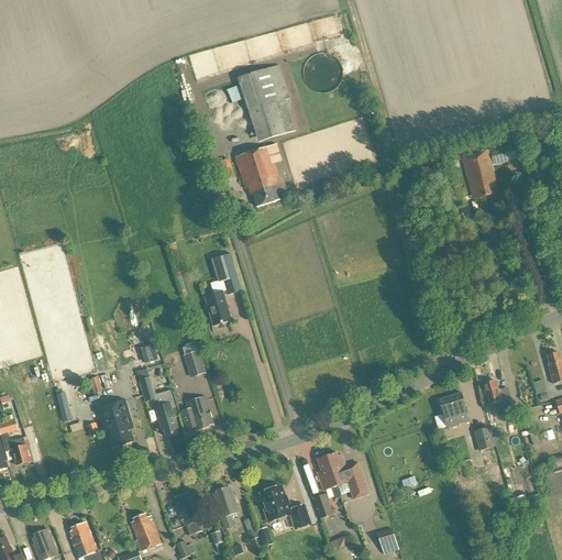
[(277,63),(237,75),(256,141),(297,129),(277,63)]
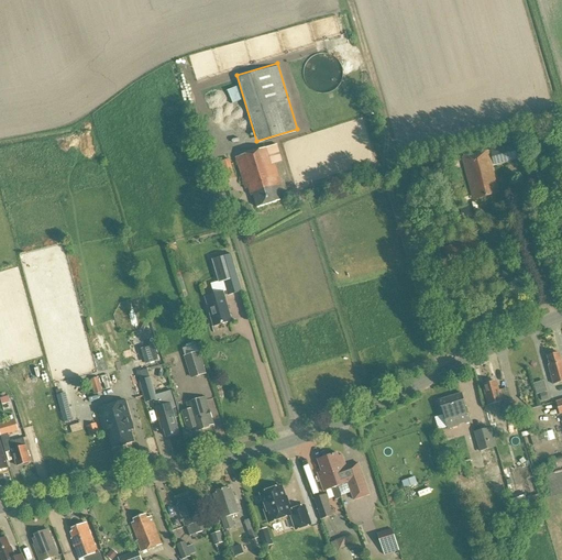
[(237,84),(227,87),(231,101),(241,98),(237,84)]
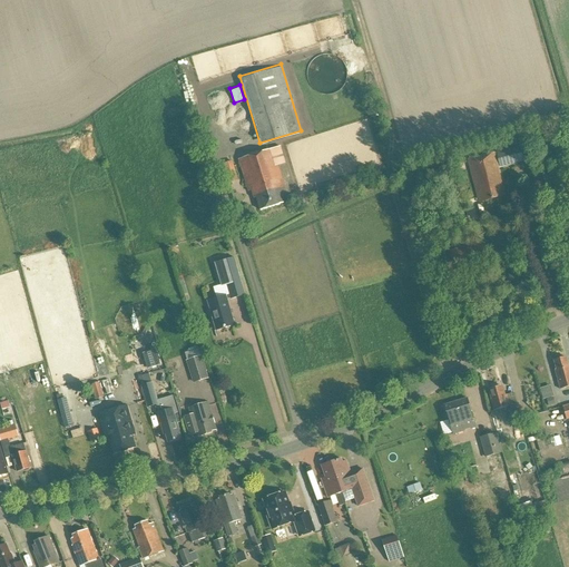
[(521,159),(518,144),(467,157),(477,196),(484,195),(486,198),(504,194),(498,166),(521,159)]
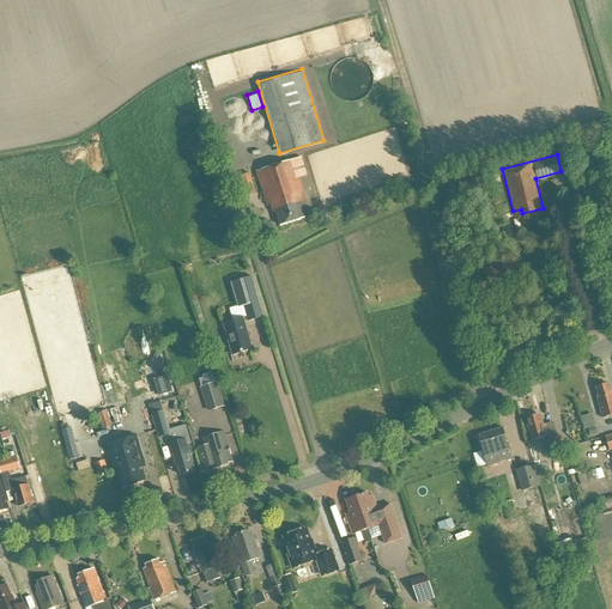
[(266,203),(268,202),(272,211),(274,209),(279,224),(303,217),(302,212),(308,209),(297,176),(306,174),(300,156),(255,169),(266,203)]
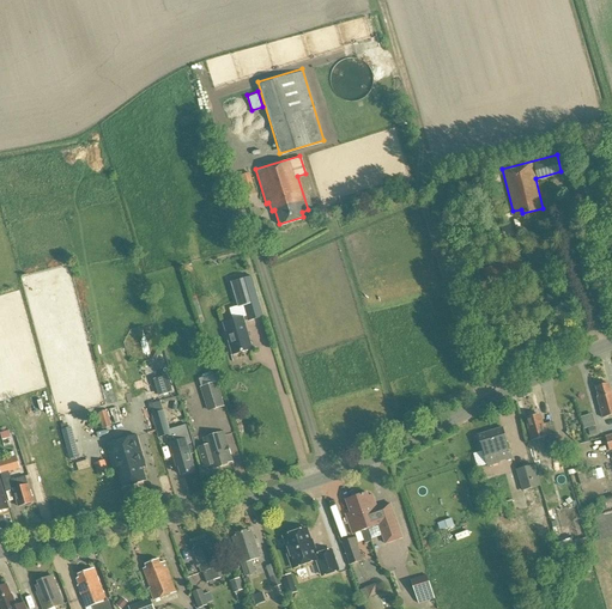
[(249,169),(237,174),(246,193),(256,188),(249,169)]
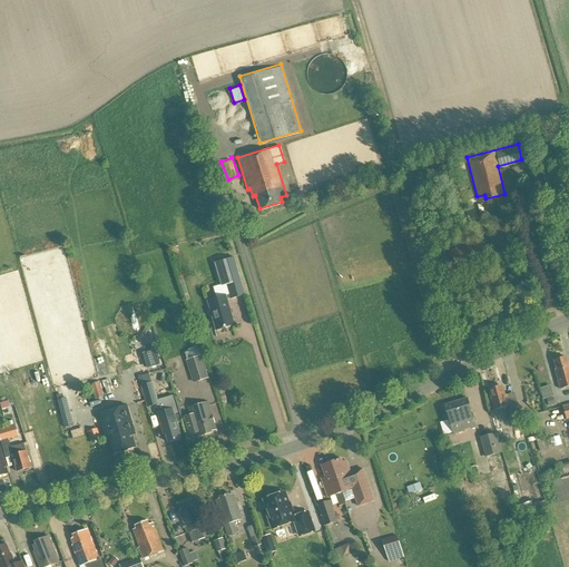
[(542,172),(545,184),(562,178),(559,167),(542,172)]
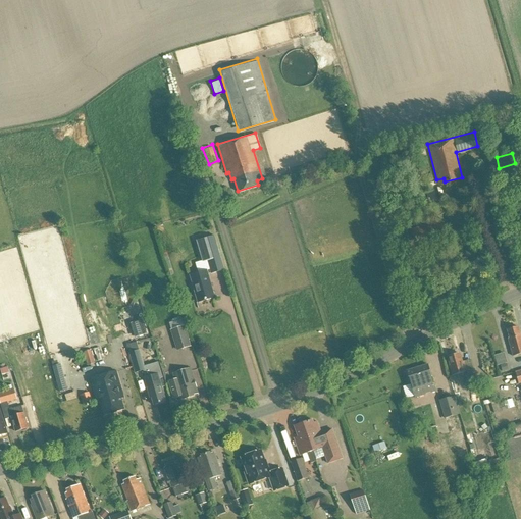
[(415,242),(445,231),(440,217),(419,223),(419,224),(410,227),(415,242)]
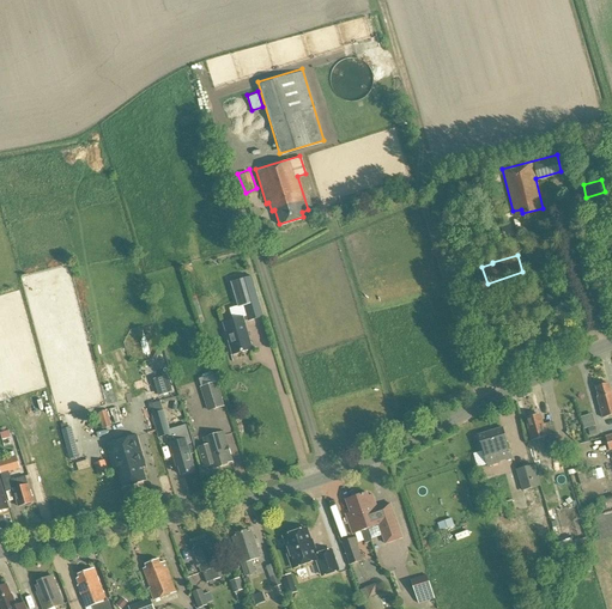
[(244,303),(255,300),(253,290),(242,293),(244,303)]
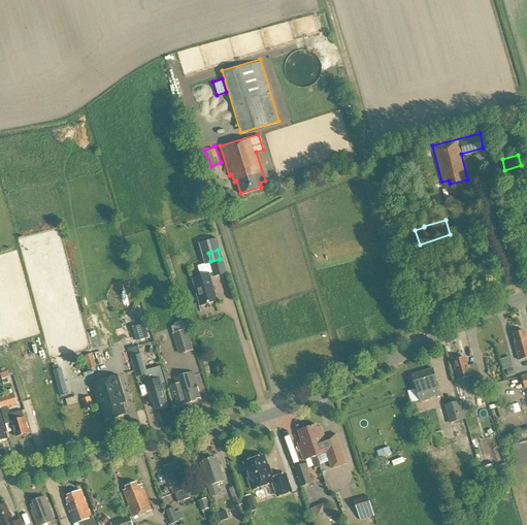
[(191,276),(199,304),(216,299),(209,275),(212,274),(226,271),(222,258),(220,259),(210,261),(209,262),(211,270),(191,276)]
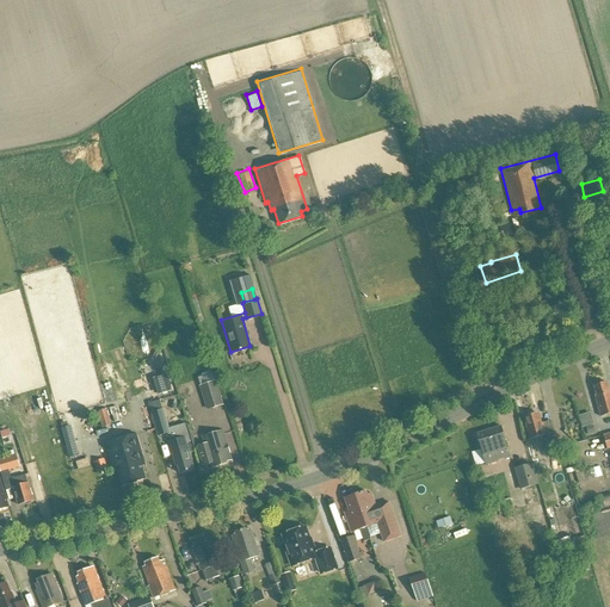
[(171,388),(166,372),(153,376),(158,392),(171,388)]
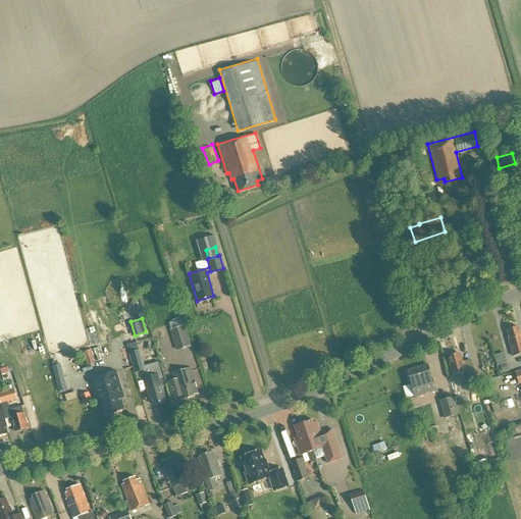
[(191,344),(184,323),(169,327),(175,348),(191,344)]
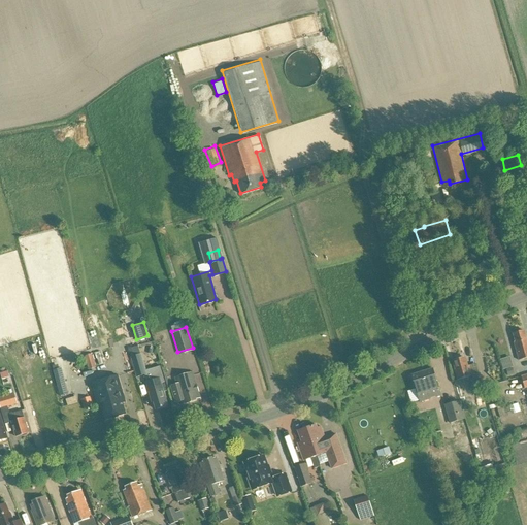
[(526,337),(523,329),(512,332),(515,340),(513,341),(518,358),(526,355),(526,337)]
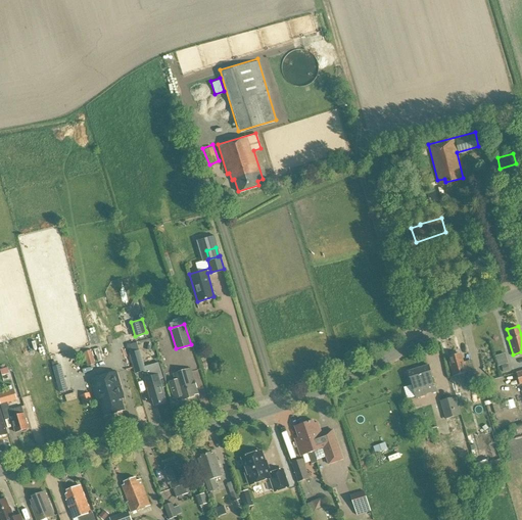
[(94,362),(90,349),(83,351),(87,364),(94,362)]
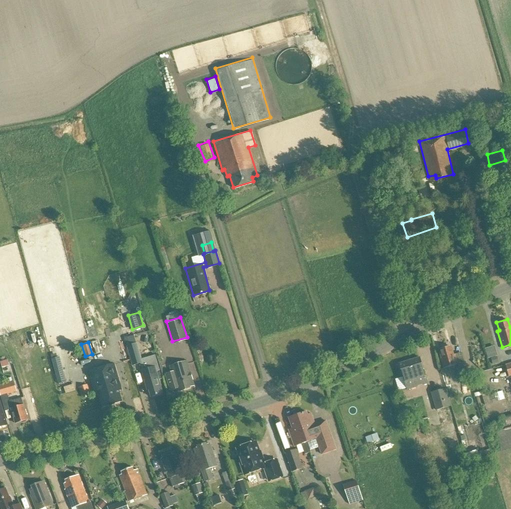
[(142,362),(140,357),(136,342),(125,345),(131,365),(140,362),(142,362)]
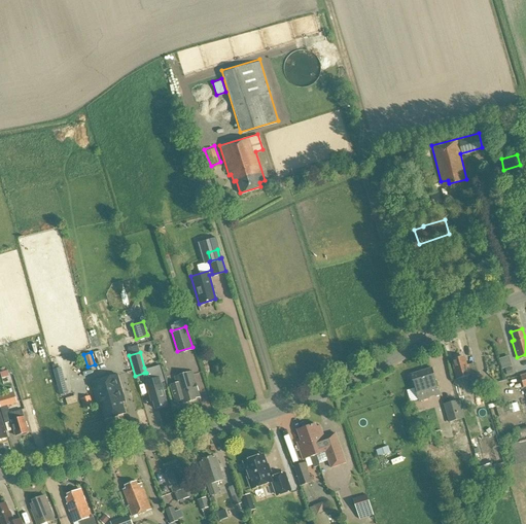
[(466,374),(470,389),(479,386),(475,372),(469,374),(466,363),(465,363),(463,355),(451,358),(454,368),(453,368),(455,377),(466,374)]
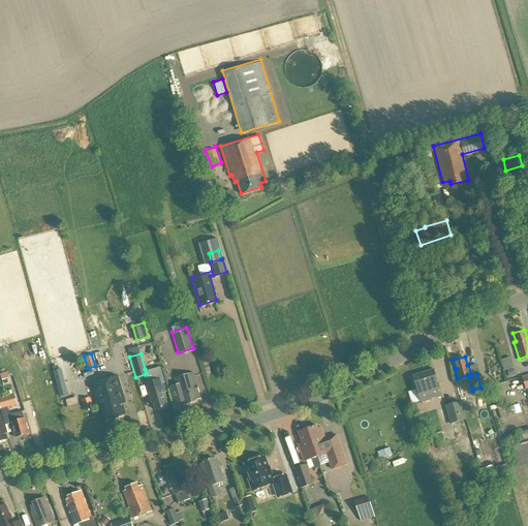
[(147,381),(146,381),(151,402),(153,401),(155,408),(167,405),(160,381),(164,380),(160,364),(145,369),(147,374),(145,374),(147,381)]
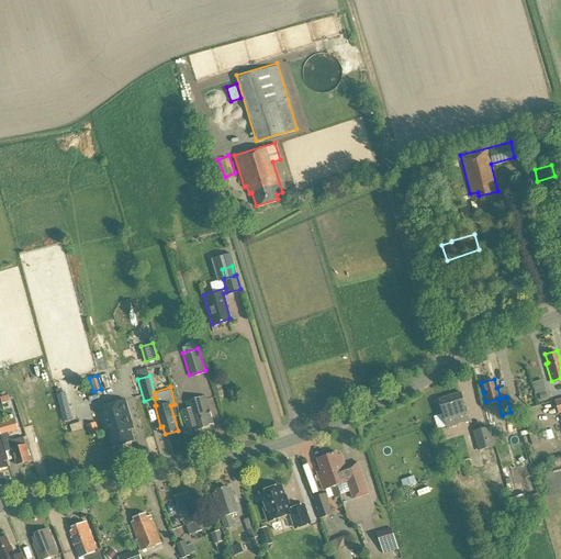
[(71,417),(64,391),(55,393),(63,421),(71,417)]
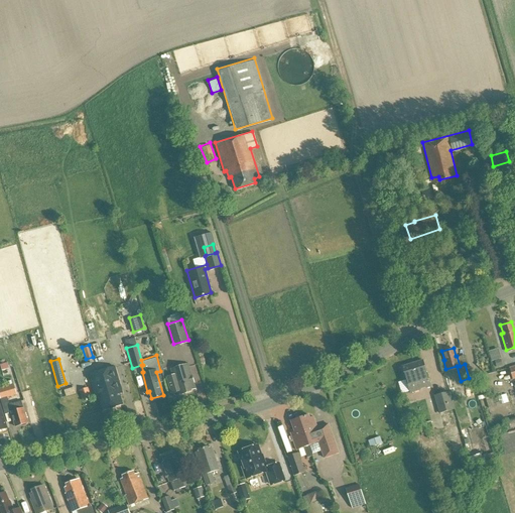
[(409,391),(430,385),(422,359),(401,365),(409,391)]
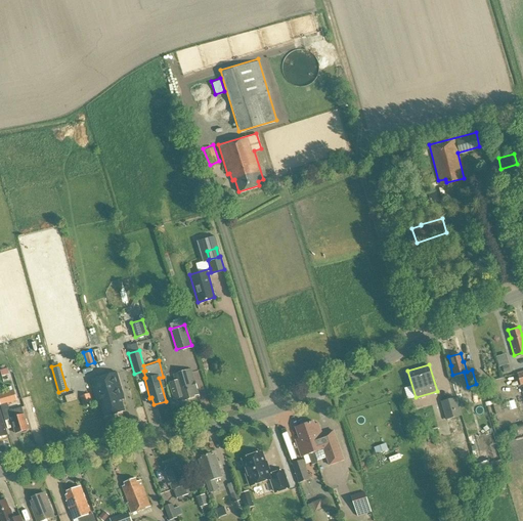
[(116,370),(89,378),(97,404),(100,404),(103,416),(124,409),(121,398),(123,397),(116,370)]
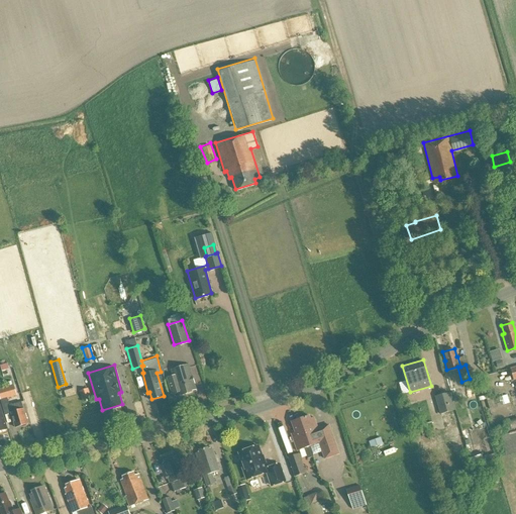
[(173,375),(167,376),(172,392),(178,391),(181,390),(182,393),(191,390),(190,389),(195,388),(189,366),(172,371),(173,375)]
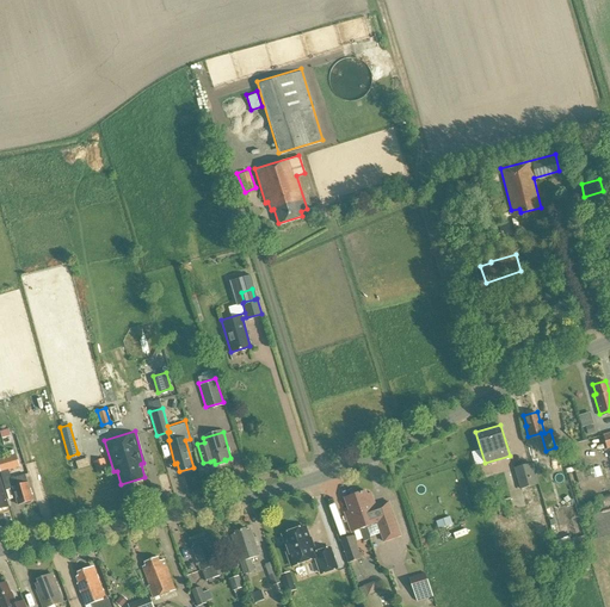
[(16,453),(0,457),(0,471),(18,465),(16,453)]
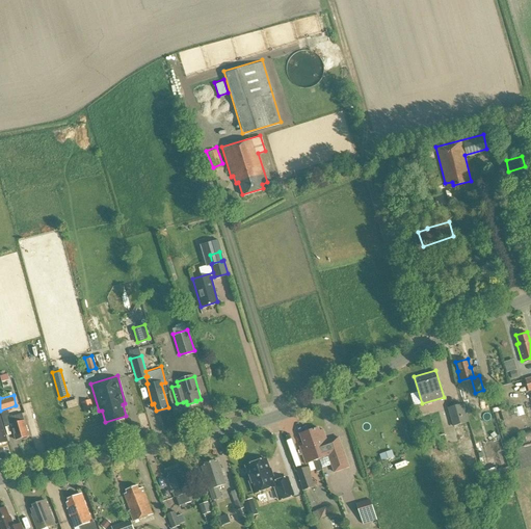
[(93,407),(89,398),(80,401),(84,411),(93,407)]
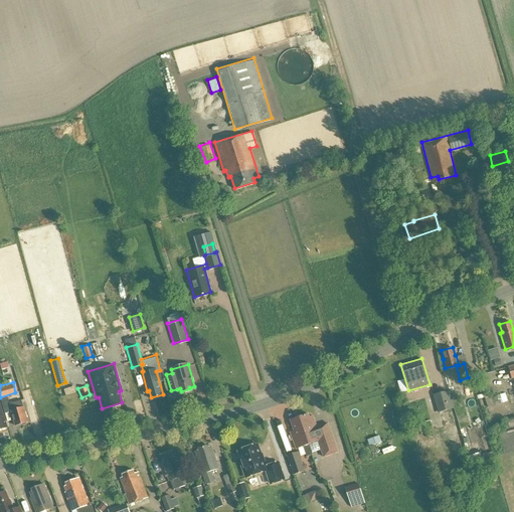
[(453,407),(448,389),(433,393),(438,411),(453,407)]
